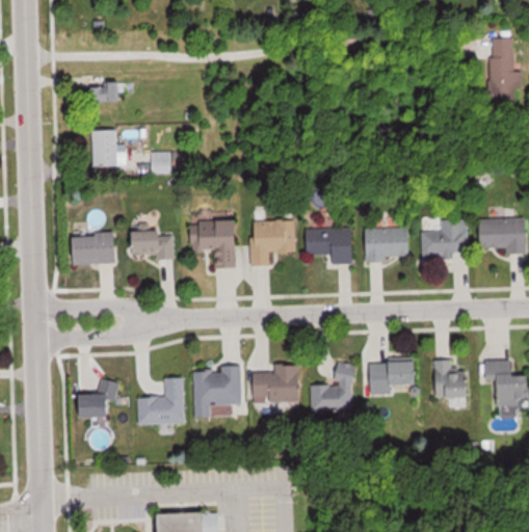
[(516,37),(490,36),(488,105),(514,105),(516,37)]
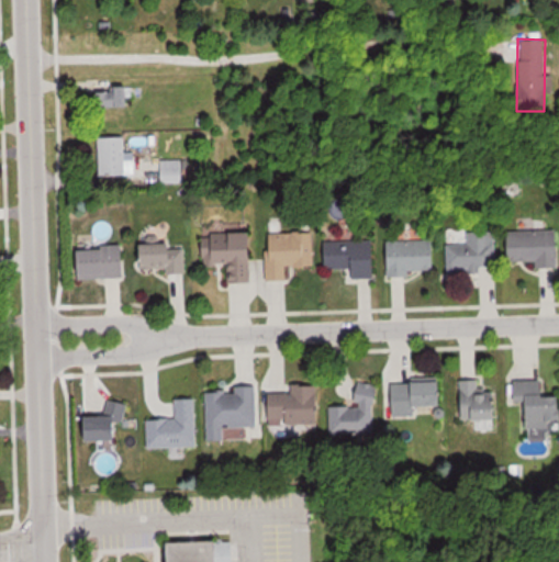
[(96,105),(131,105),(131,87),(96,87),(96,105)]
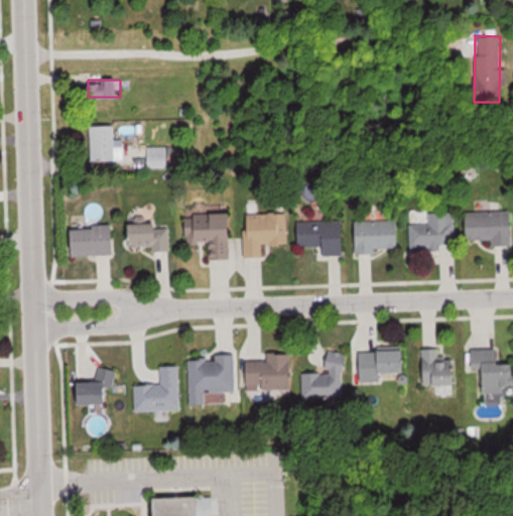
[(91,126),(91,159),(114,159),(114,126),(91,126)]
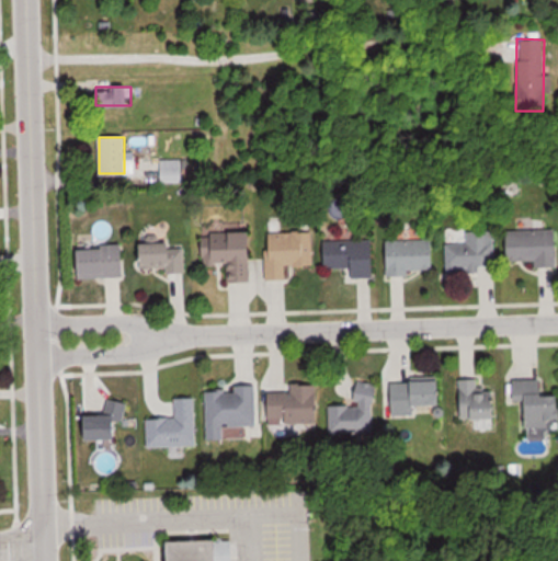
[(158,183),(182,183),(182,158),(158,158),(158,183)]
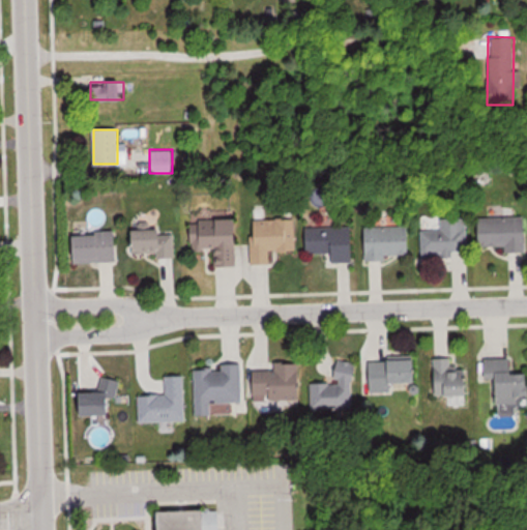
[(478,251),(526,251),(526,217),(478,217),(478,251)]
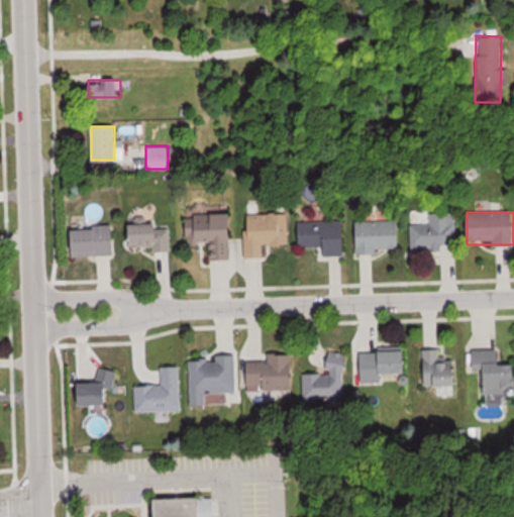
[(287,245),(287,213),(244,214),(244,259),(264,259),(263,245),(287,245)]
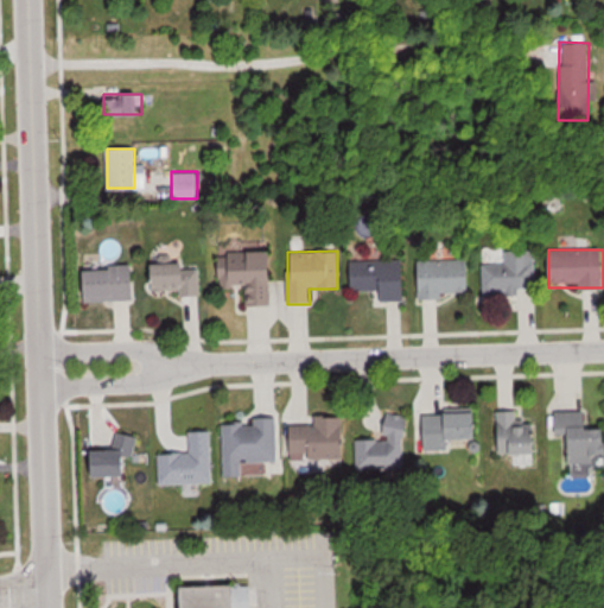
[(481,251),(481,296),(534,296),(534,251),(481,251)]
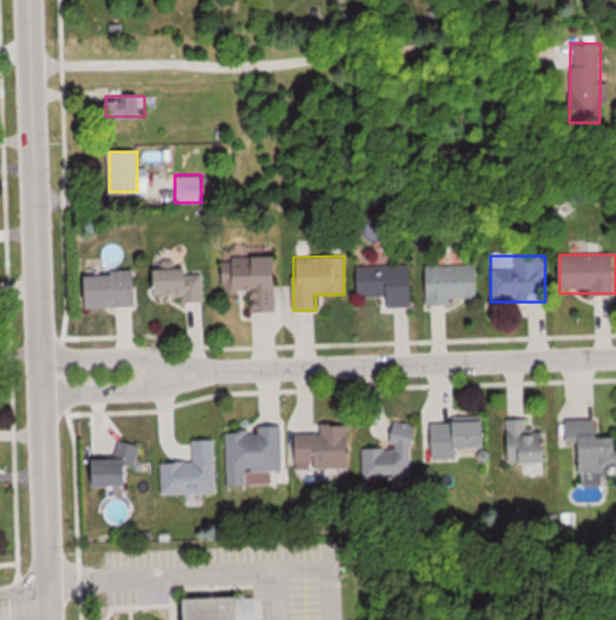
[(223,258),(223,297),(255,297),(255,311),(278,311),(278,258),(223,258)]
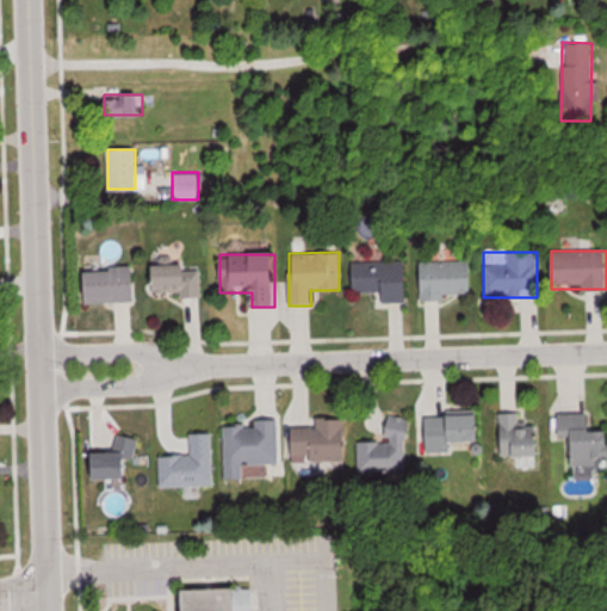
[(407,303),(406,261),(351,263),(351,294),(379,292),(379,303),(407,303)]
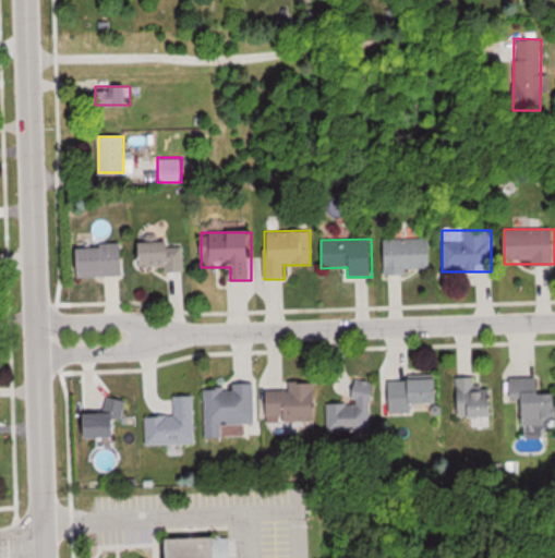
[(383,274),(431,273),(430,239),(382,239),(383,274)]
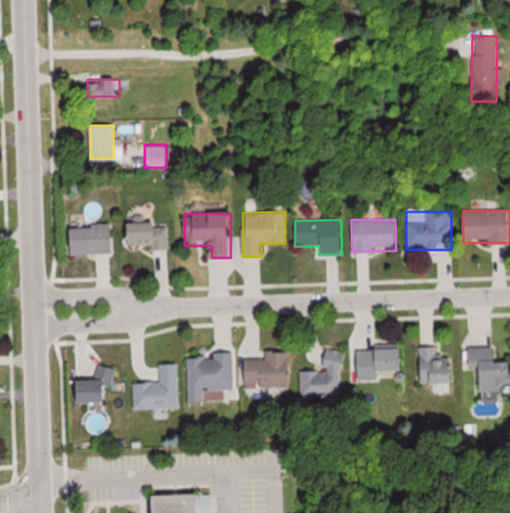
[(167,248),(167,222),(127,222),(128,248),(167,248)]
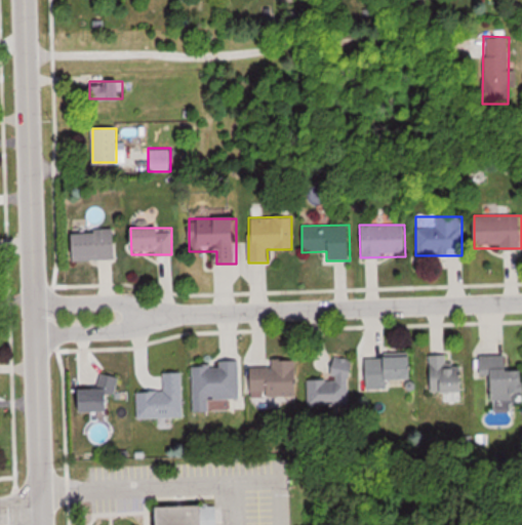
[(75,259),(115,259),(115,231),(75,231),(75,259)]
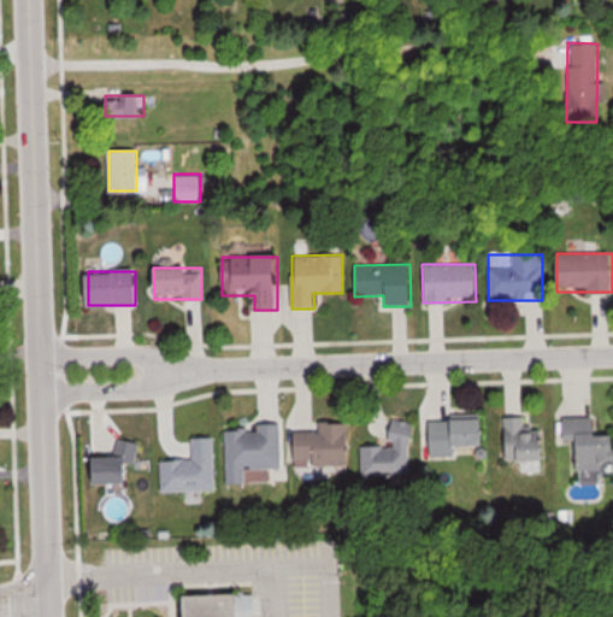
[(504,463),(547,462),(547,433),(525,433),(525,417),(502,417),(504,463)]
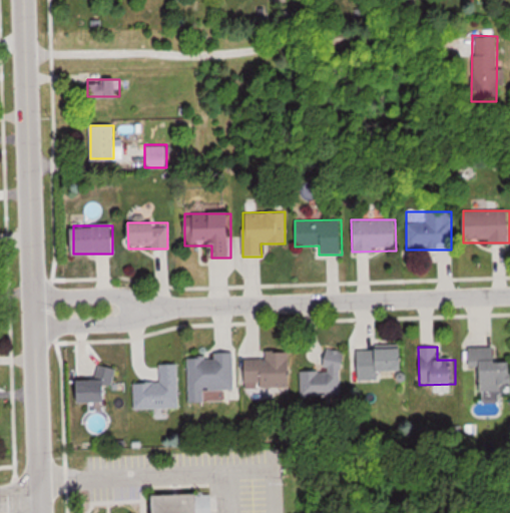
[(509,388),(509,362),(495,364),(494,347),(466,349),(467,369),(481,369),(482,390),(509,388)]
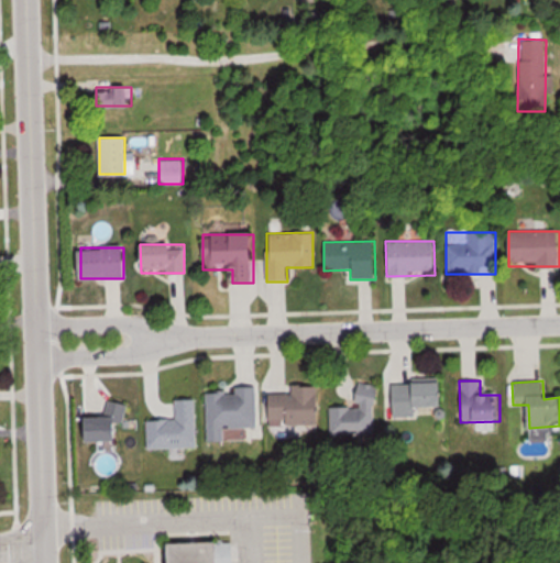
[(373,437),(374,384),(354,383),(354,409),(327,408),(326,435),(373,437)]
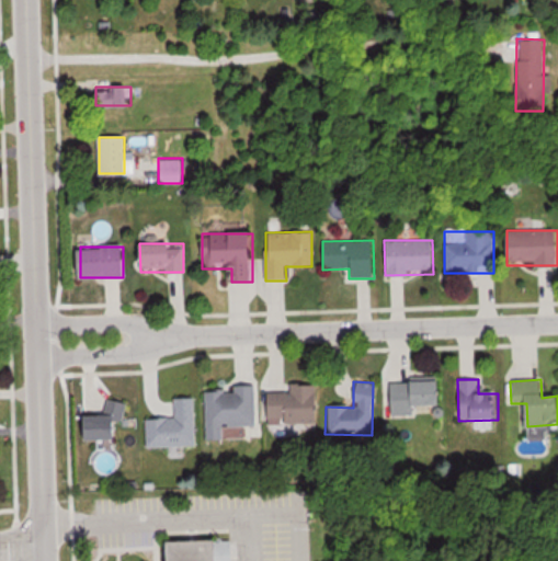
[(414,410),(442,409),(441,381),(384,384),(385,418),(416,416),(414,410)]
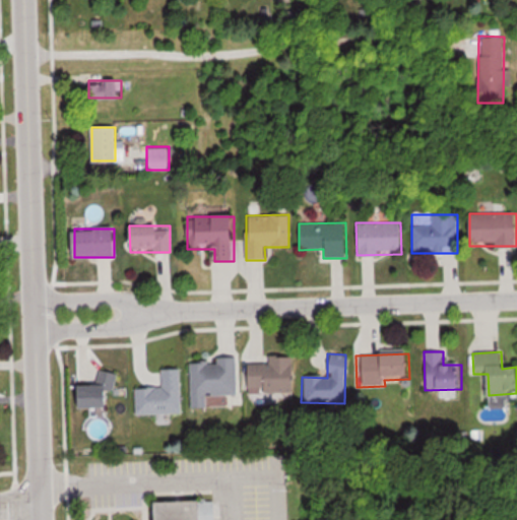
[(293,356),(266,358),(266,365),(247,365),(247,393),(293,393),(293,356)]
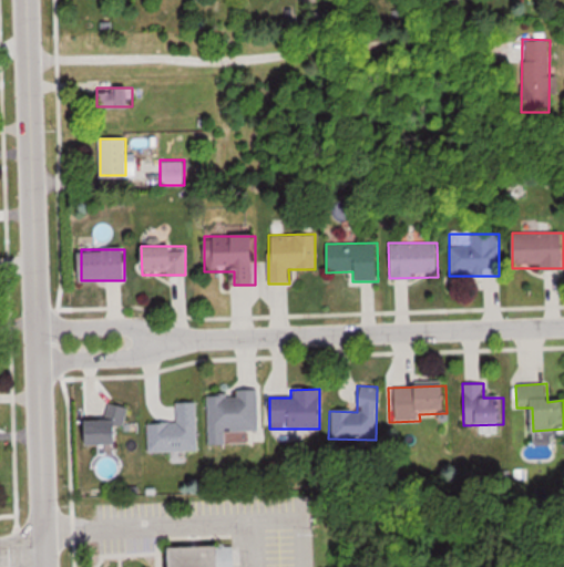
[(258,393),(207,394),(207,445),(226,445),(226,435),(258,435),(258,393)]
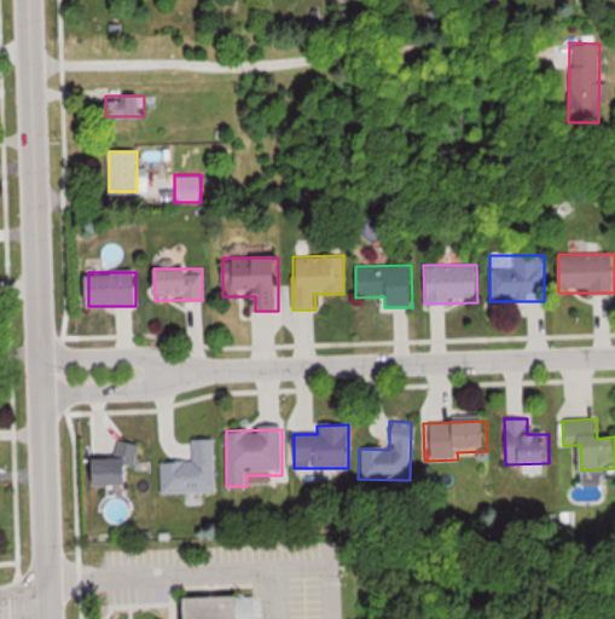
[(214,440),(191,440),(191,462),(158,463),(160,495),(214,493),(214,440)]
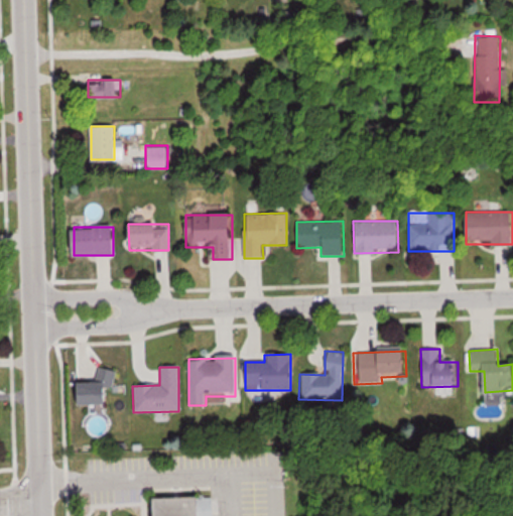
[(76,406),(115,406),(115,370),(99,370),(99,383),(76,383),(76,406)]
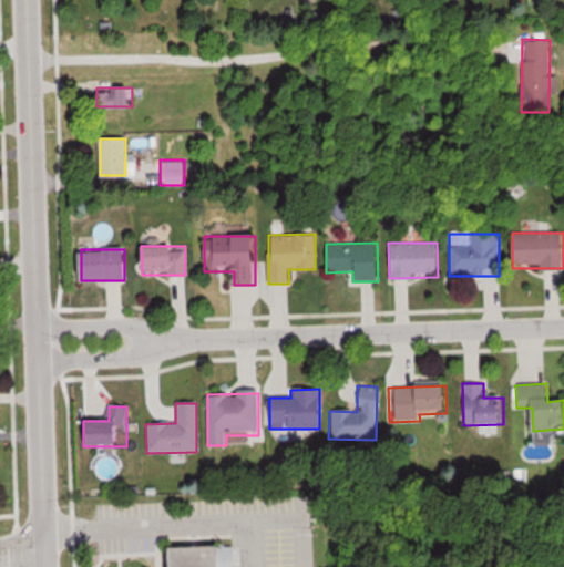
[(222,566),(222,547),(172,548),(172,566),(222,566)]
